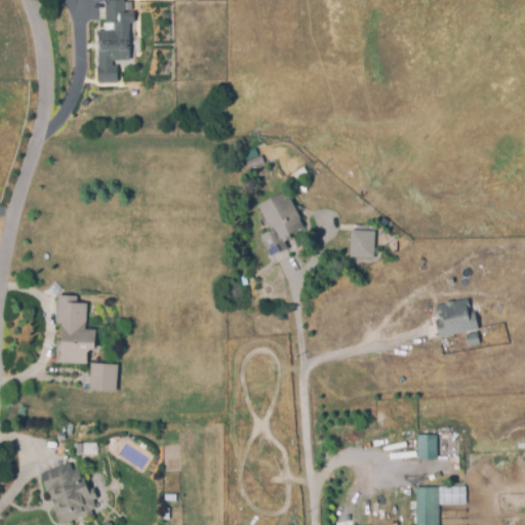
[(106,0),(125,0),(125,12),(134,12),(134,23),(130,23),(130,32),(115,32),(115,24),(106,24),(106,0)]
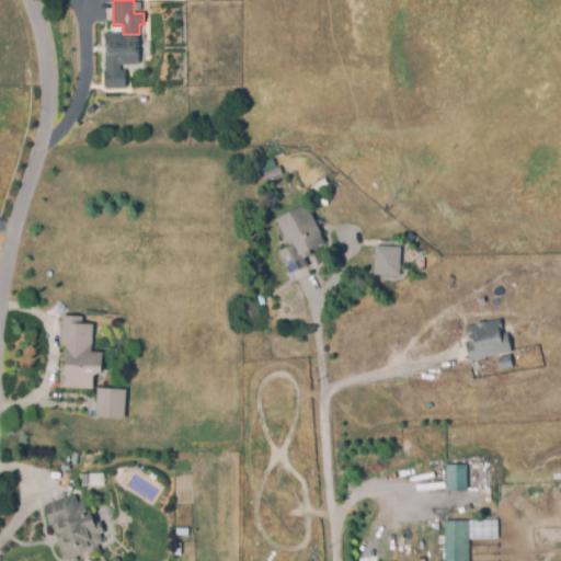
[(107,44),(118,44),(118,46),(127,45),(127,44),(136,44),(136,50),(139,50),(139,65),(121,65),(121,71),(126,71),(126,87),(105,88),(104,71),(106,71),(106,52),(107,52),(107,44)]
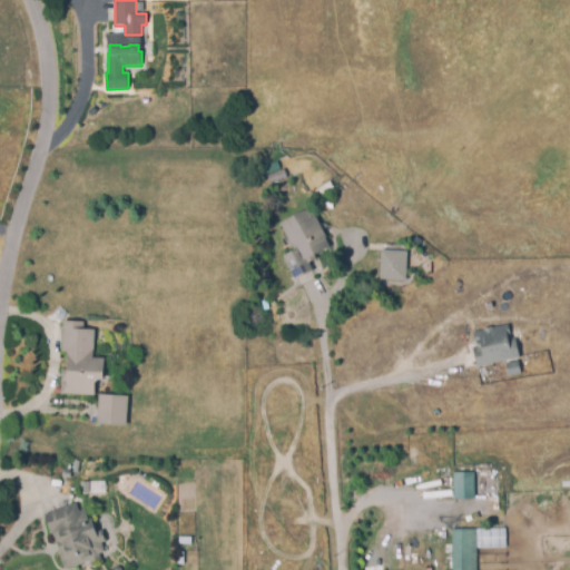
[(283,169),(286,177),(268,185),(265,177),(283,169)]
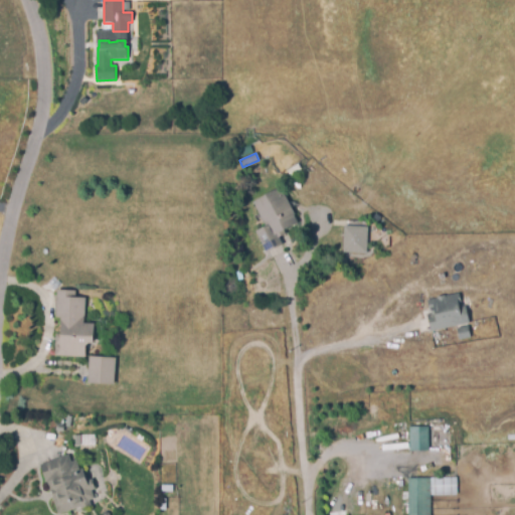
[(280,187),(298,223),(285,229),(287,231),(279,235),(282,243),(266,251),(254,229),(265,225),(251,201),(280,187)]
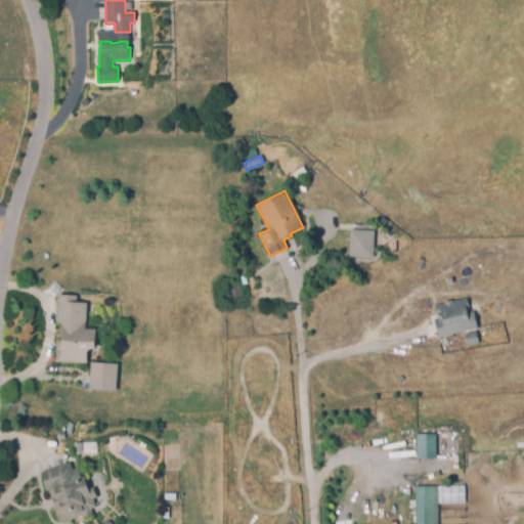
[(350,231),(374,232),(373,257),(349,256),(350,231)]
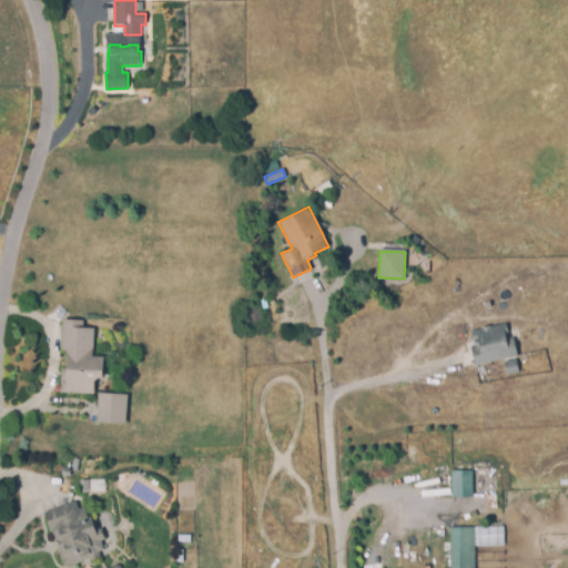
[(62,320),(82,320),(82,327),(92,327),(91,356),(99,357),(98,386),(94,386),(94,395),(60,394),(61,369),(66,369),(67,351),(61,351),(62,320)]
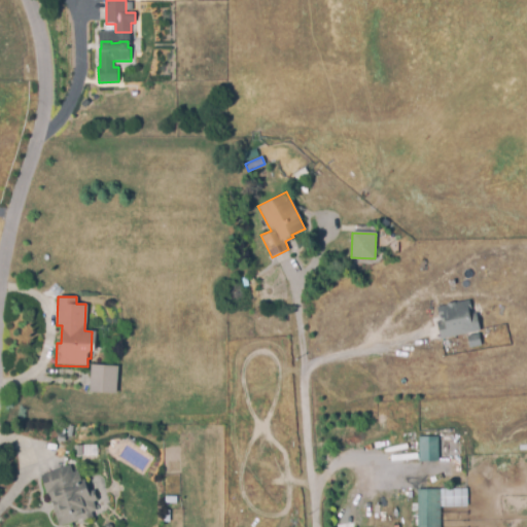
[(436,308),(469,301),(471,313),(477,312),(481,330),(442,339),(437,322),(446,320),(444,311),(437,312),(436,308)]
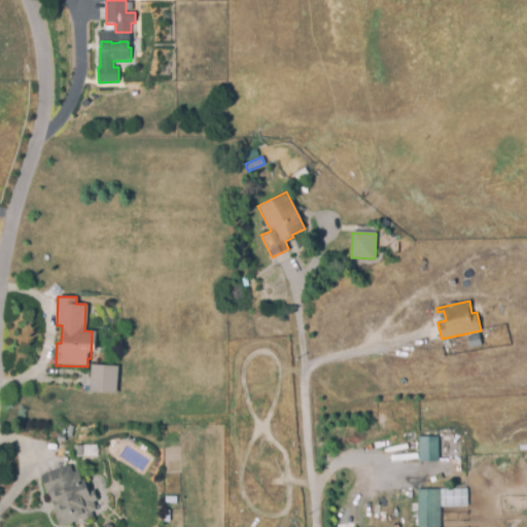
[(467,338),(479,335),(482,345),(470,348),(467,338)]
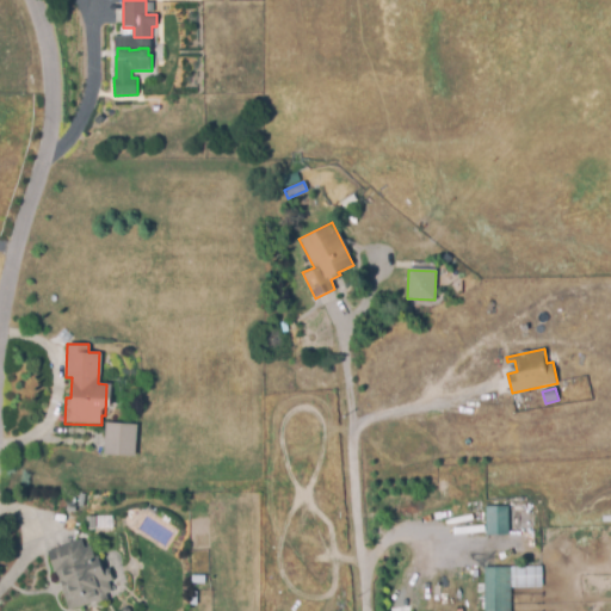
[(105,423),(136,426),(135,456),(104,455),(105,423)]
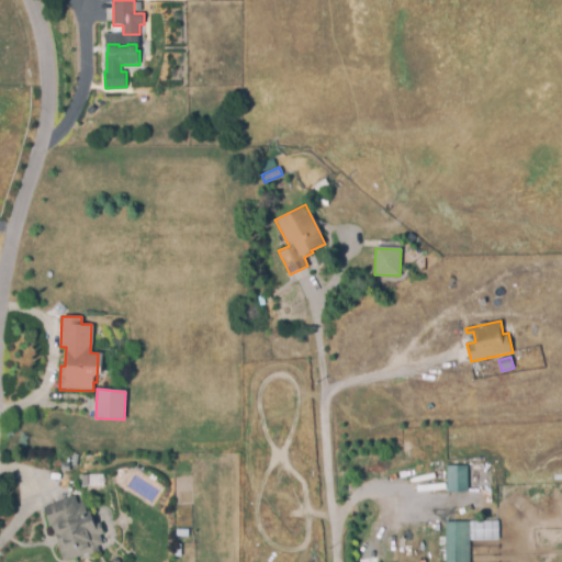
[(448,467),(468,467),(468,493),(448,493),(448,467)]
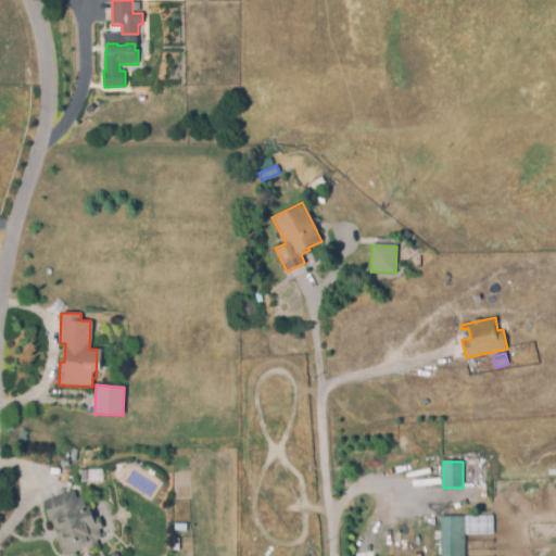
[(60,555),(41,502),(72,491),(75,498),(81,496),(85,505),(80,506),(83,510),(79,512),(81,519),(90,517),(92,525),(100,521),(102,529),(98,531),(100,540),(96,542),(98,547),(89,551),(88,547),(63,555),(60,555)]
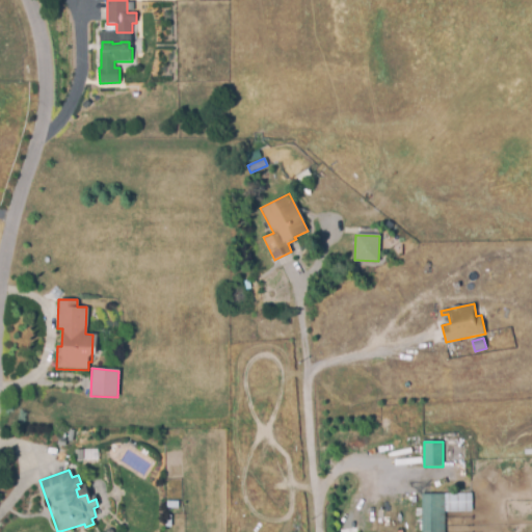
[(421,531),(421,494),(444,494),(444,531),(421,531)]
